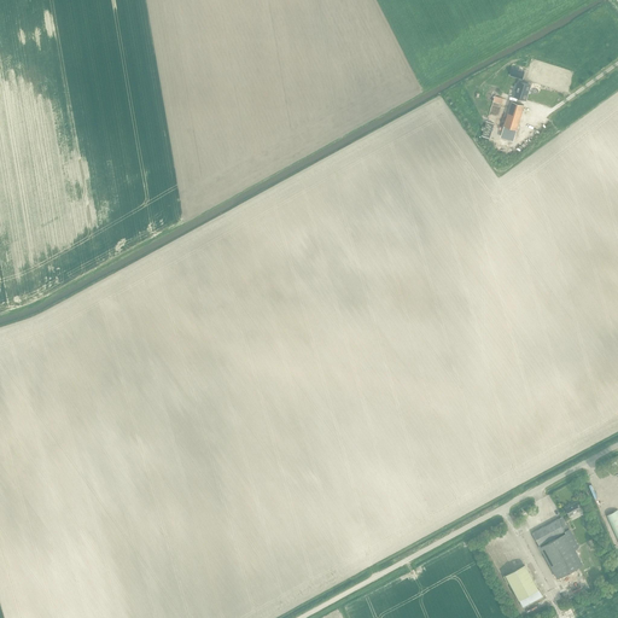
[(514,97),(525,100),(530,86),(522,82),(524,71),(513,69),(511,75),(519,79),(514,97)]
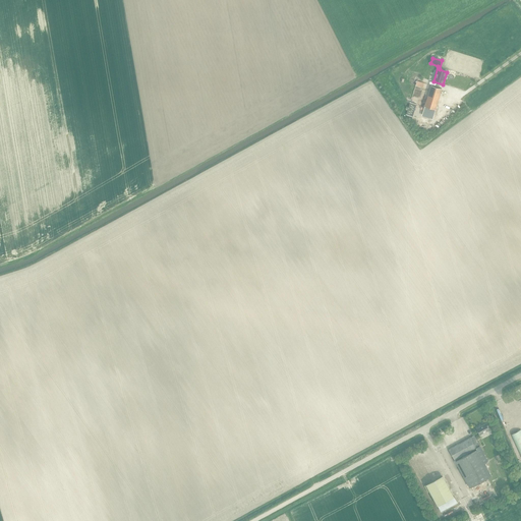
[(430,85),(422,114),(433,117),(442,89),(430,85)]
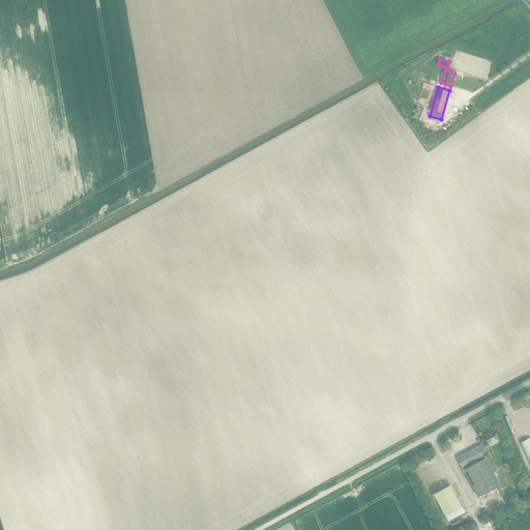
[(417,104),(413,116),(419,118),(423,106),(417,104)]
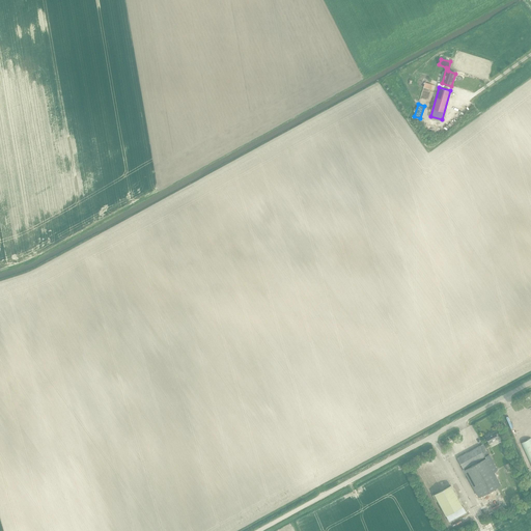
[(530,421),(528,414),(516,420),(520,427),(530,422),(530,421)]
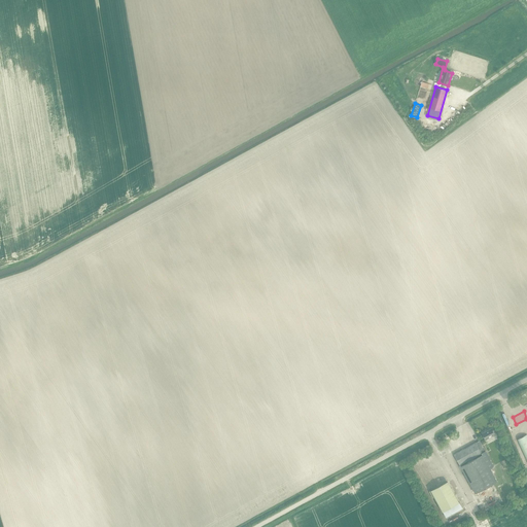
[(483,433),(486,440),(495,434),(492,428),(483,433)]
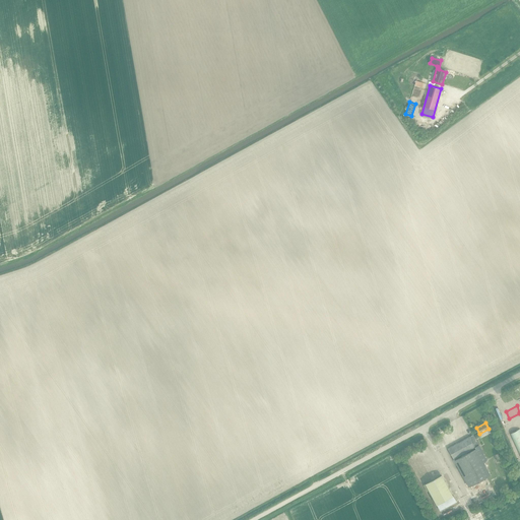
[(519,430),(510,434),(518,452),(519,451),(519,430)]
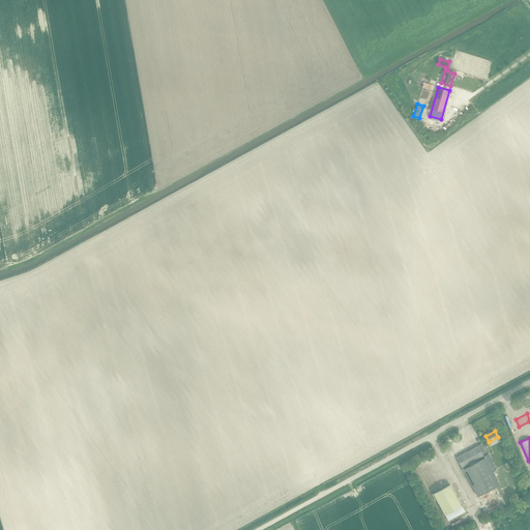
[(494,472),(497,470),(483,443),(458,458),(463,468),(472,464),(473,464),(464,469),(478,497),(501,486),(494,472)]
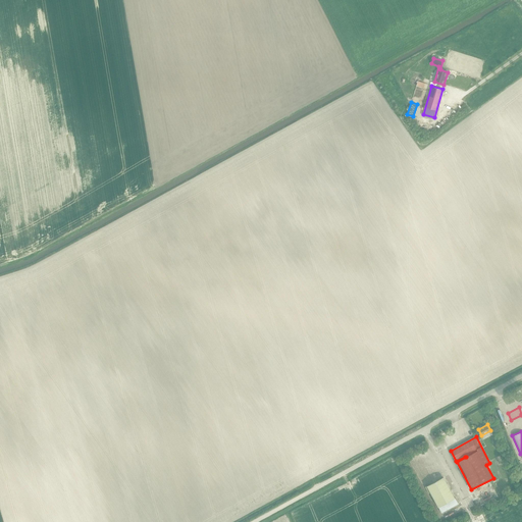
[(441,512),(457,504),(444,478),(425,487),(429,494),(431,492),(441,512)]
